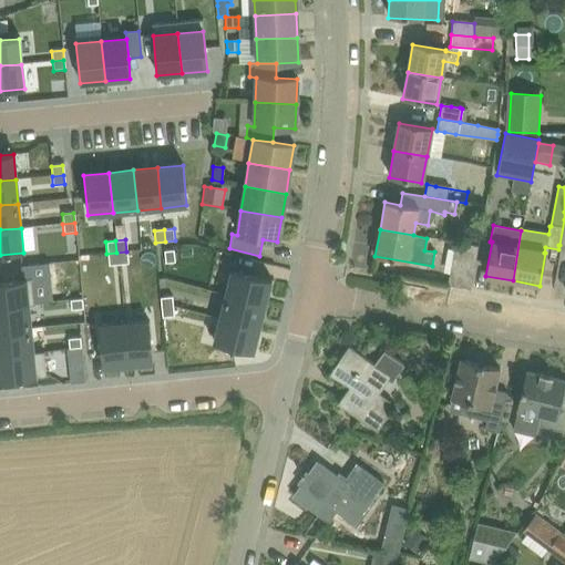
[(473,274),(478,246),(464,244),(460,271),(473,274)]
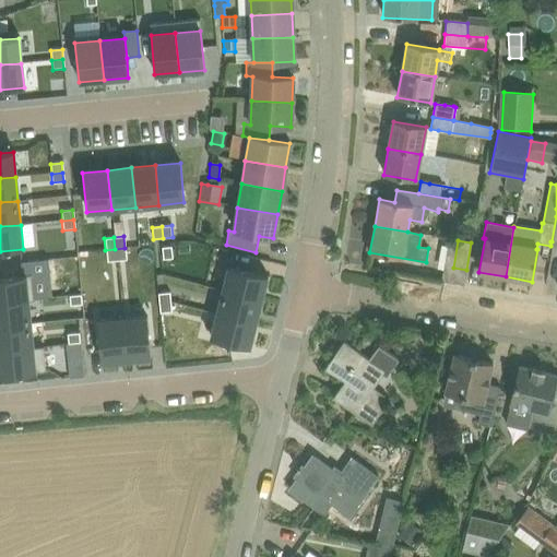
[(158,246),(160,256),(172,253),(170,245),(158,246)]
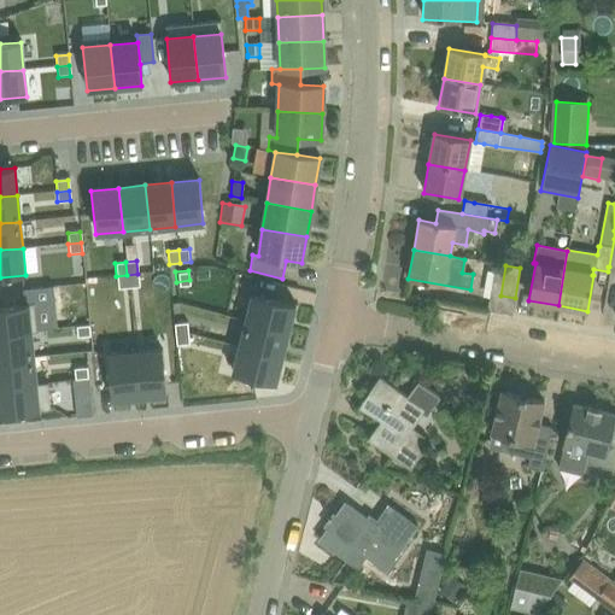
[(138,275),(127,276),(128,288),(139,288),(138,275)]
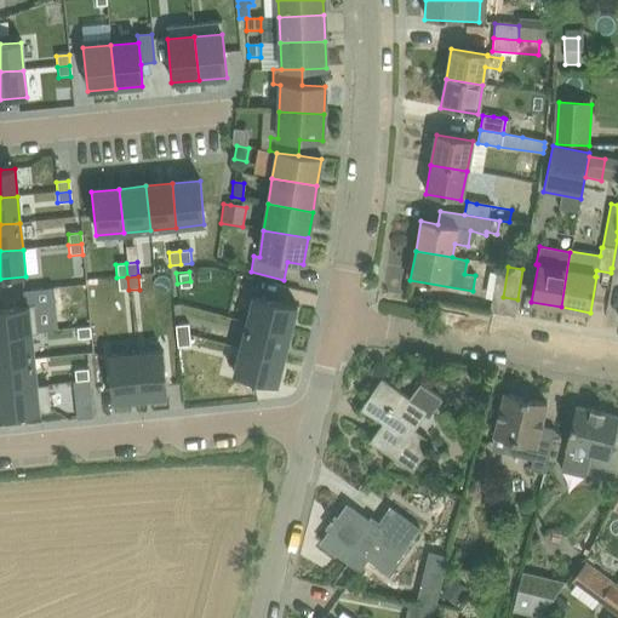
[(118,291),(129,290),(127,278),(116,279),(118,291)]
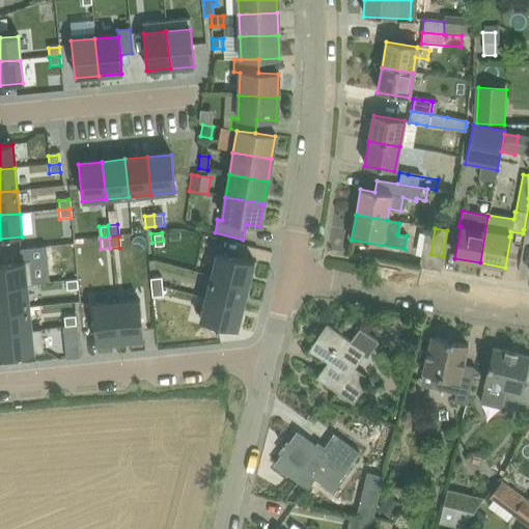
[(217,253),(212,276),(248,285),(253,262),(217,253)]
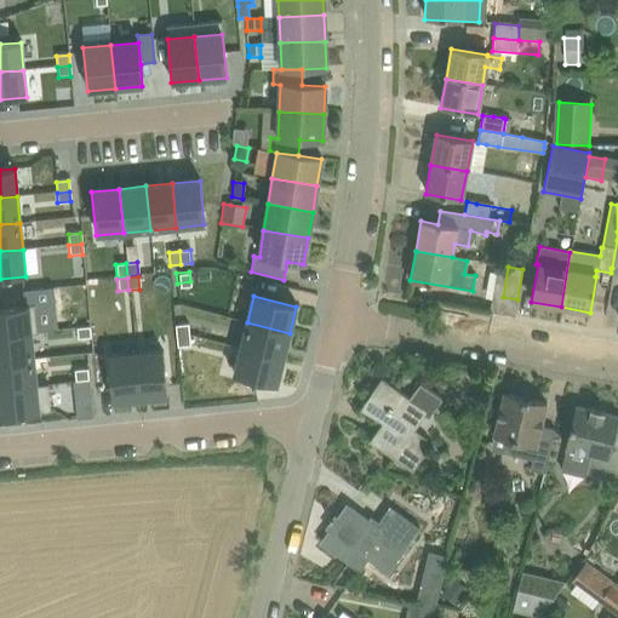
[(28,305),(0,308),(0,336),(30,333),(28,305)]
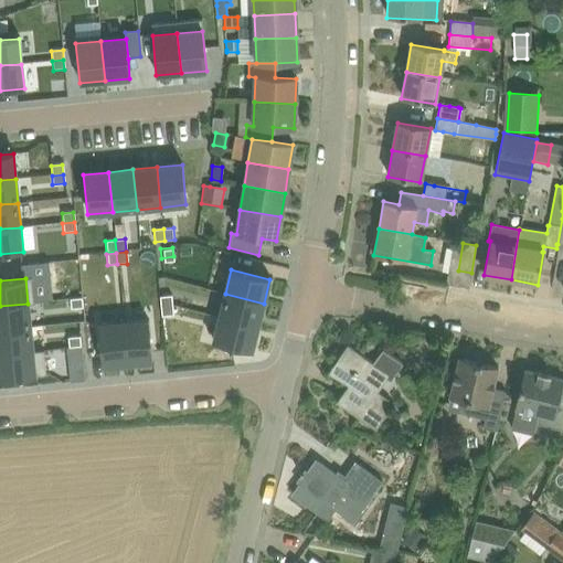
[(68,289),(70,299),(82,298),(81,288),(68,289)]
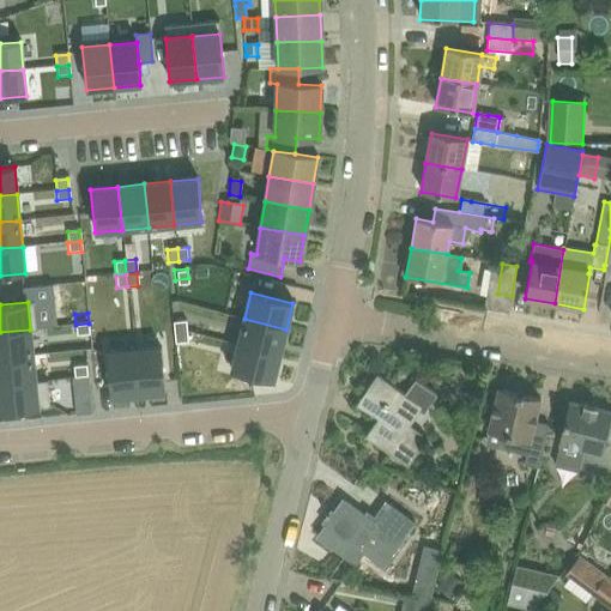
[(244,319),(237,345),(279,355),(286,330),(244,319)]
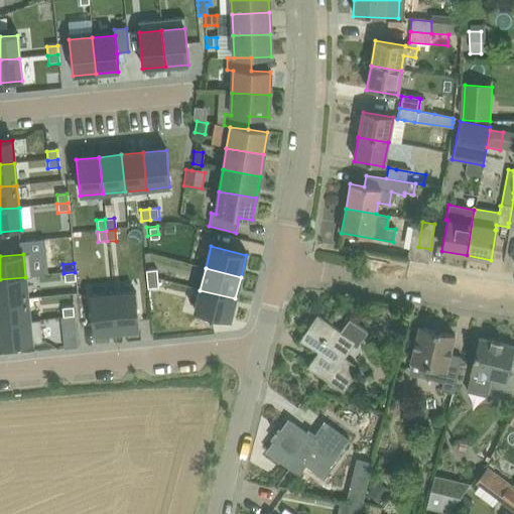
[(145,272),(146,280),(157,279),(156,270),(145,272)]
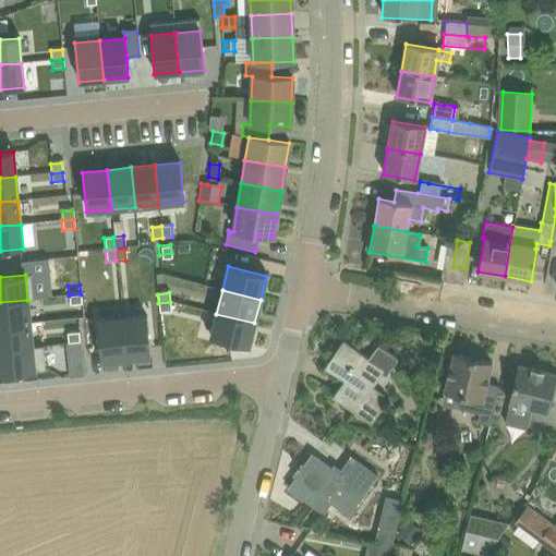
[(82,304),(81,294),(69,295),(70,305),(82,304)]
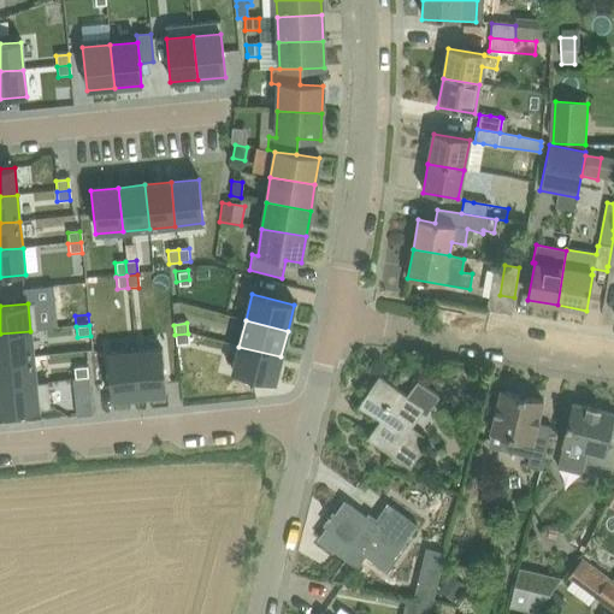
[(30,331),(0,334),(0,360),(34,358),(30,331)]
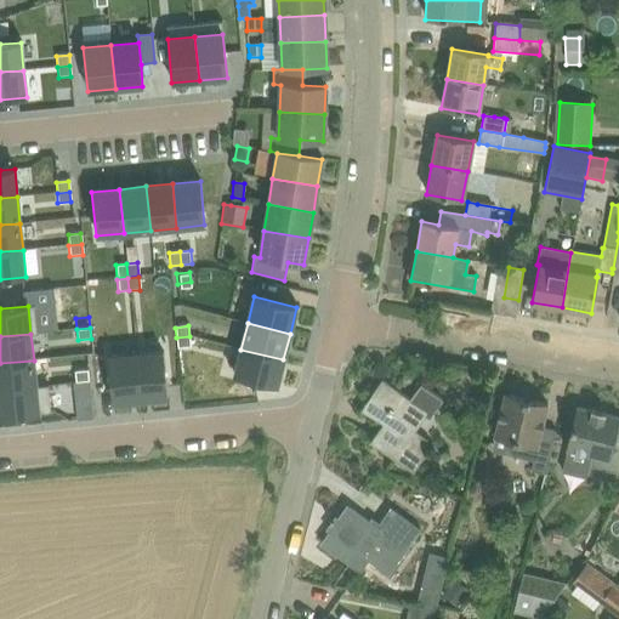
[(189,347),(189,336),(176,338),(177,348),(189,347)]
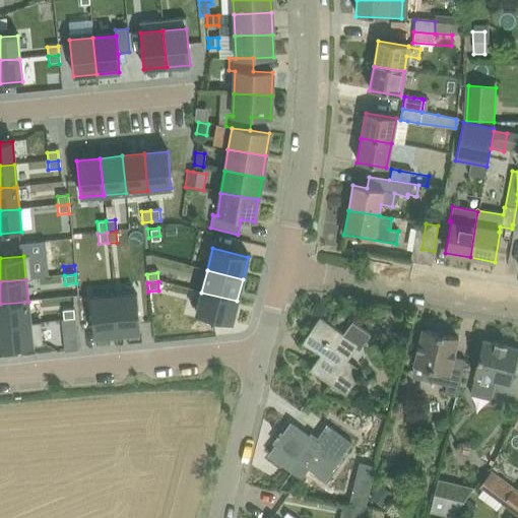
[(201,293),(196,315),(232,323),(237,301),(201,293)]
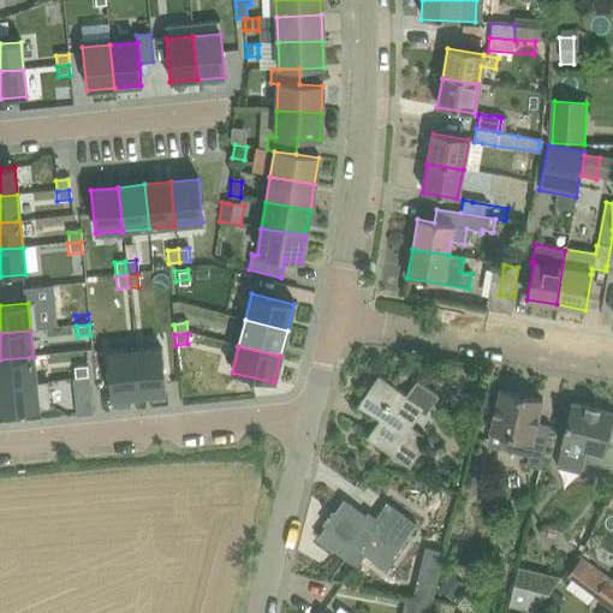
[(161,350),(134,352),(138,397),(166,393),(161,350)]
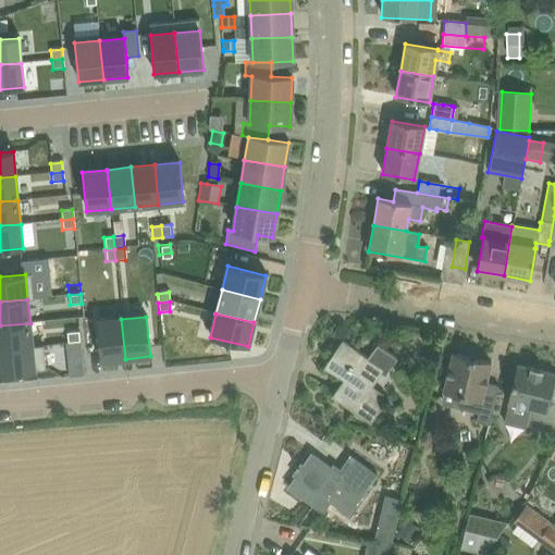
[(121,319),(97,322),(100,361),(125,359),(121,319)]
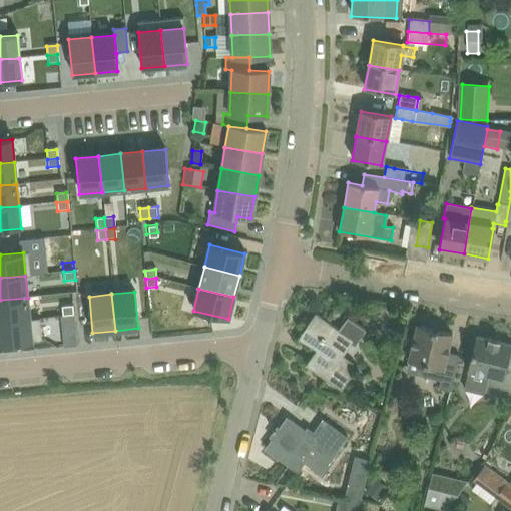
[(28,298),(0,300),(0,322),(30,320),(28,298)]
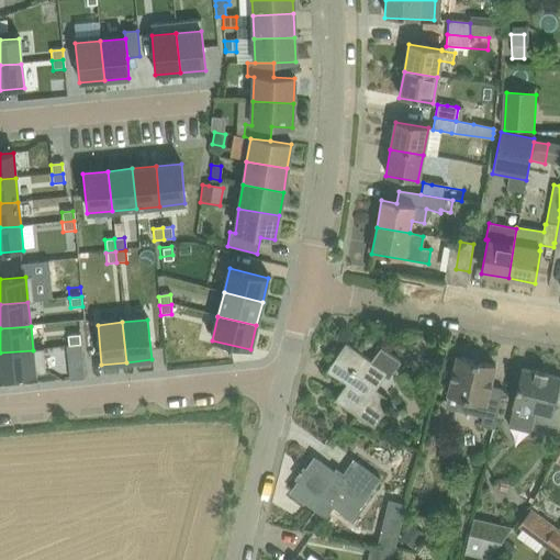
[(68,346),(80,345),(79,336),(67,337),(68,346)]
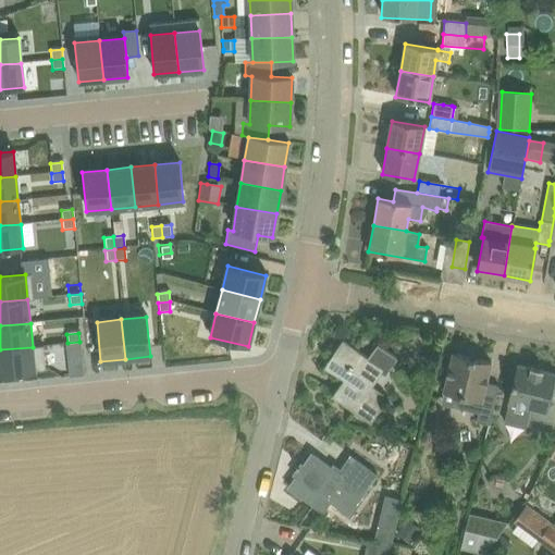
[(365,396),(381,373),(384,377),(397,359),(378,345),(367,359),(343,341),(330,358),(349,372),(331,397),(368,424),(381,407),(365,396)]
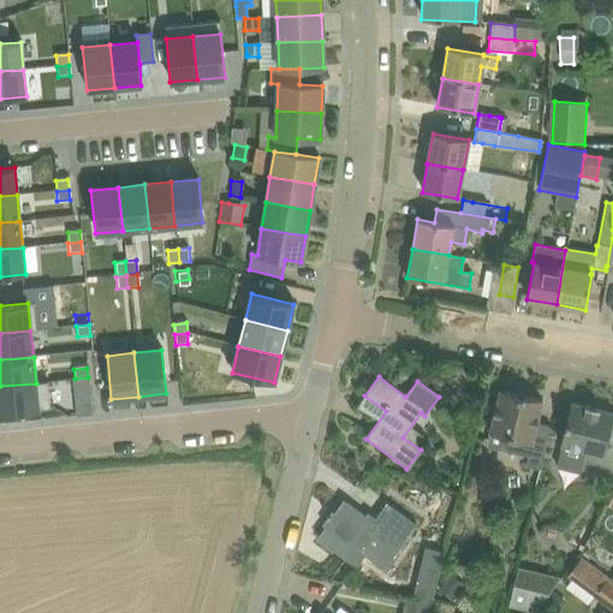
[(89,388),(88,378),(75,379),(76,390),(89,388)]
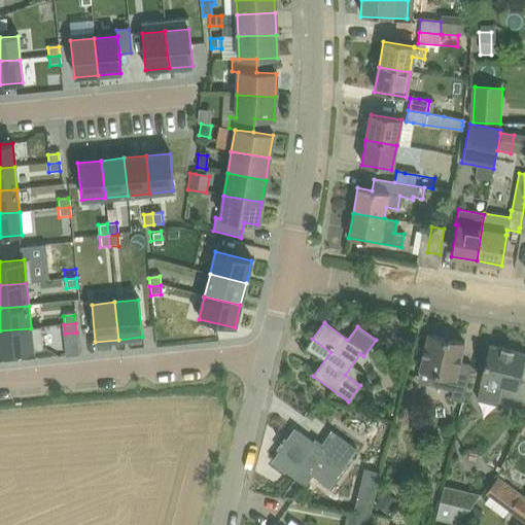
[(31,328),(0,330),(0,354),(33,351),(31,328)]
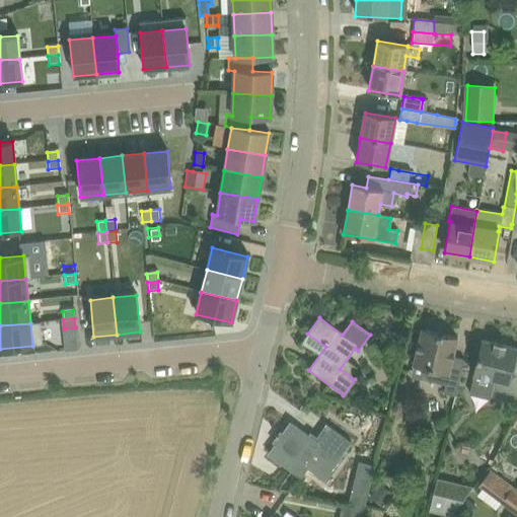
[(452,358),(456,339),(421,330),(413,366),(425,369),(423,376),(427,381),(445,386),(443,394),(455,396),(464,361),(452,358)]
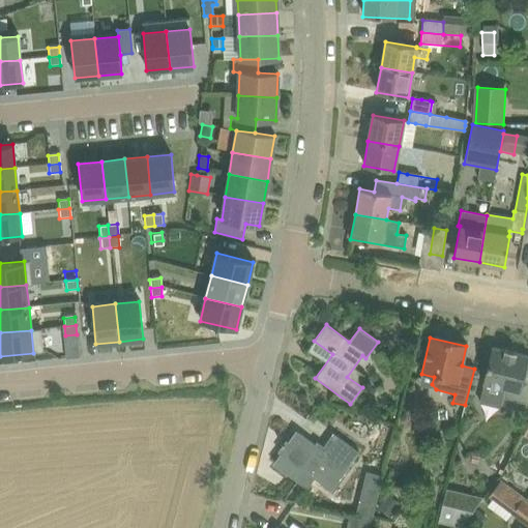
[(527,379),(523,378),(527,357),(516,354),(516,352),(514,352),(512,353),(506,352),(506,350),(503,350),(503,351),(492,348),(482,385),(478,403),(499,408),(502,399),(527,405),(527,379)]
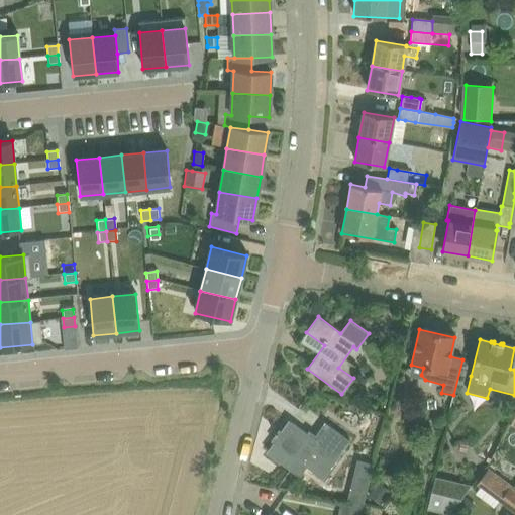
[(316,441),(288,421),(281,432),(278,430),(277,433),(276,432),(274,435),(275,435),(271,441),(273,443),(265,453),(297,478),(305,468),(320,478),(345,443),(325,428),(316,441)]
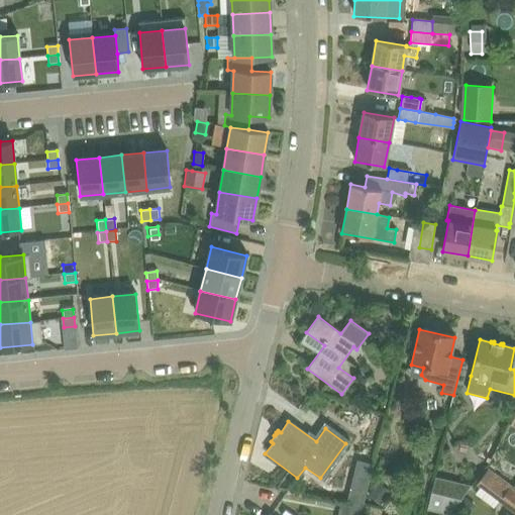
[(373,467),(365,465),(355,462),(346,502),(364,506),(373,467)]
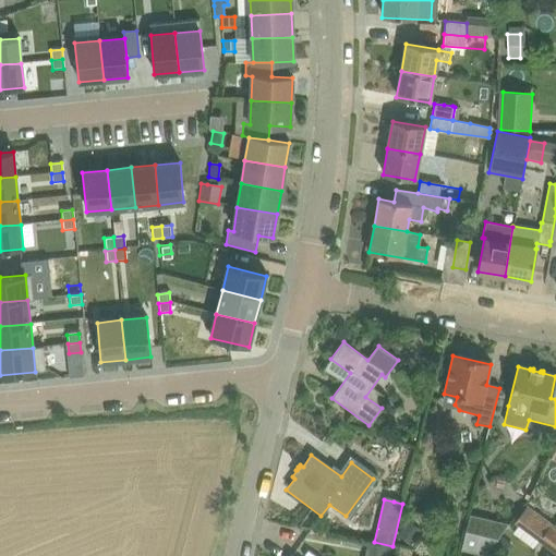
[(555,529),(526,507),(514,522),(555,554),(555,529)]
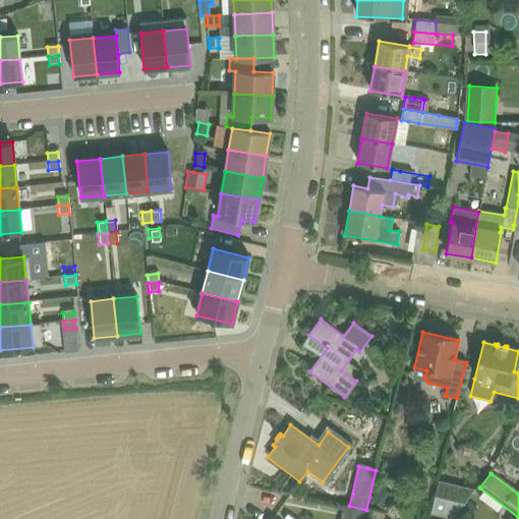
[(438,481),(429,513),(448,518),(453,518),(474,489),(438,481)]
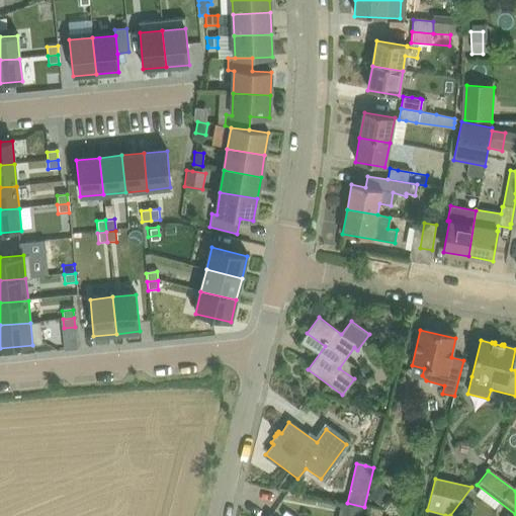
[(378,484),(368,497),(379,506),(391,494),(378,484)]
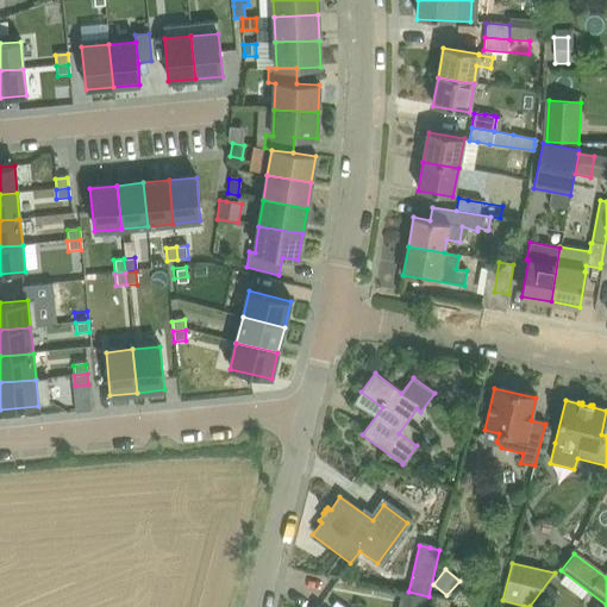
[(537,600),(545,606),(552,606),(559,596),(546,587),(537,600)]
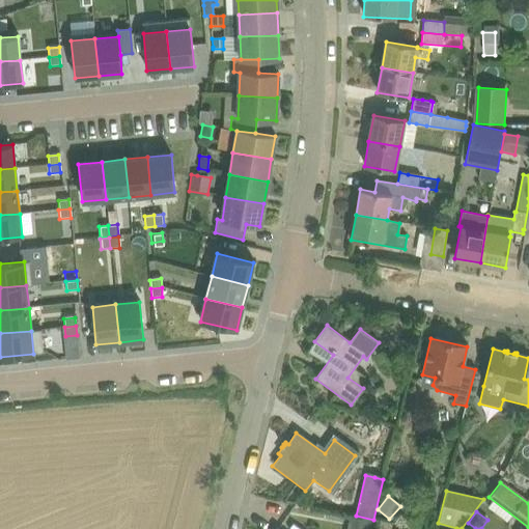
[(369,528),(370,523),(358,520),(356,528),(369,528)]
